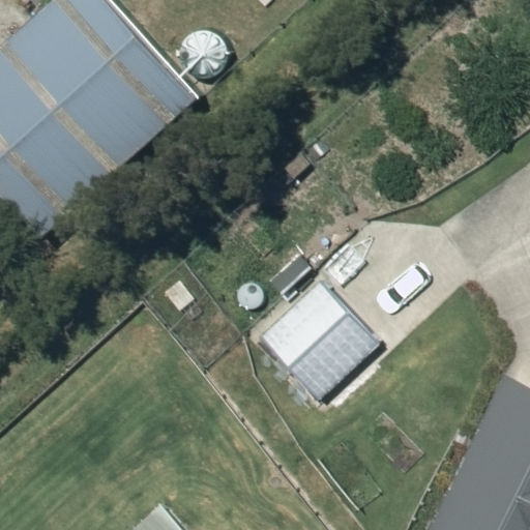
[(55,0),(0,50),(0,197),(39,240),(198,97),(109,0),(55,0)]
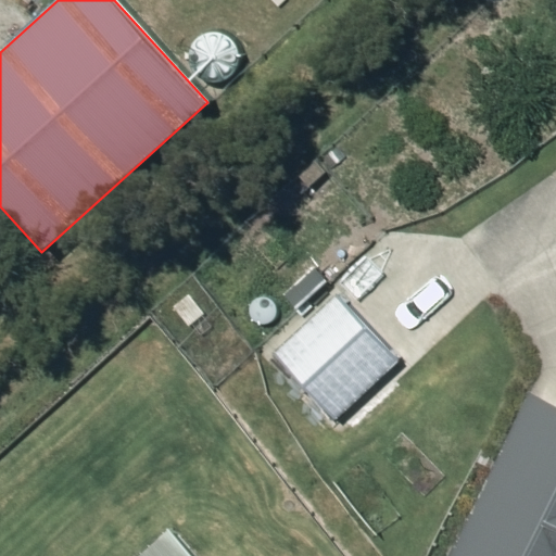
[(203,292),(184,305),(202,333),(222,320),(203,292)]
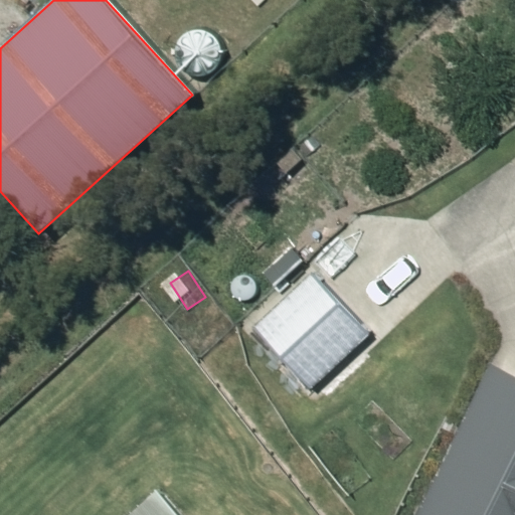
[(315,276),(255,330),(312,389),(370,335),(315,276)]
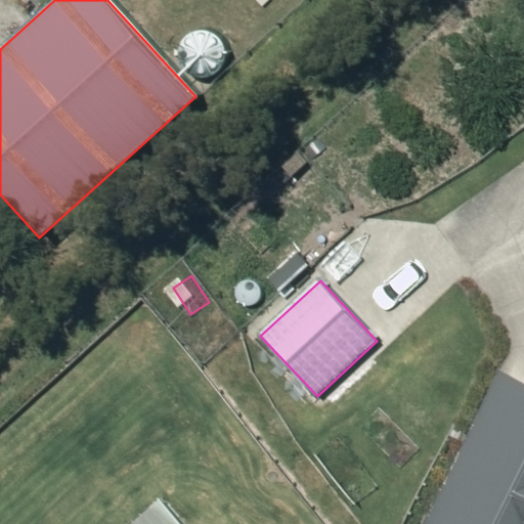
[(523,523),(523,379),(505,369),(427,523),(523,523)]
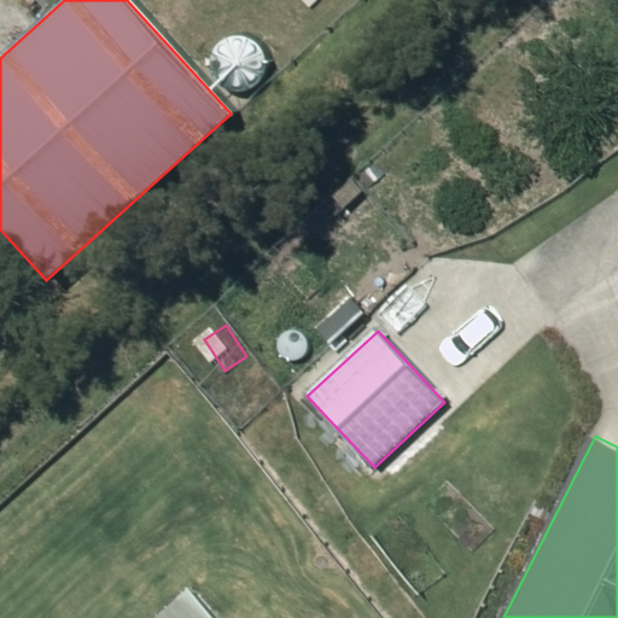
[(213,617),(188,589),(152,617),(213,617)]
